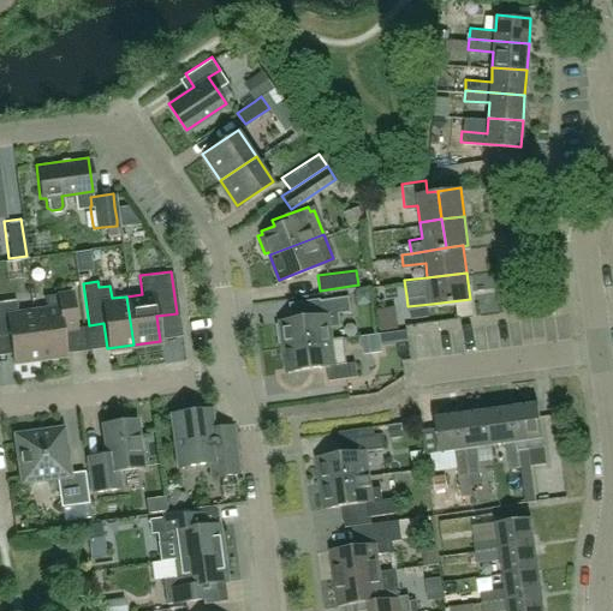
[(31,310),(37,358),(64,354),(61,329),(75,328),(70,291),(43,295),(45,307),(31,310)]
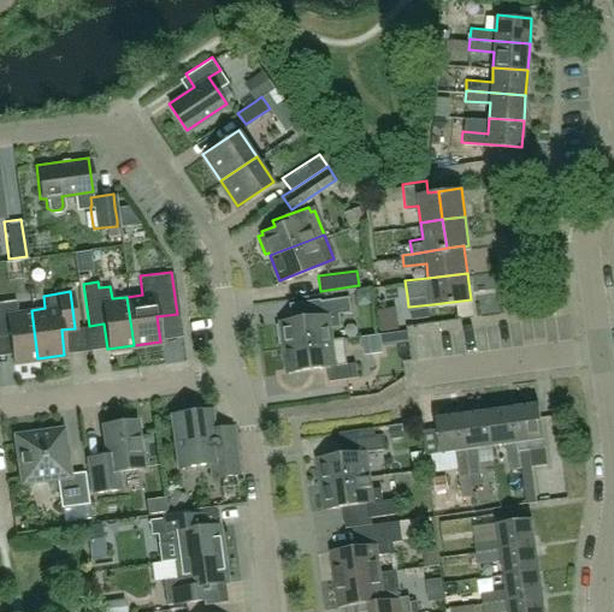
[(283,340),(283,345),(331,338),(329,326),(340,324),(337,312),(349,309),(347,295),(318,299),(320,313),(279,319),(281,322),(276,322),(278,342),(283,340)]
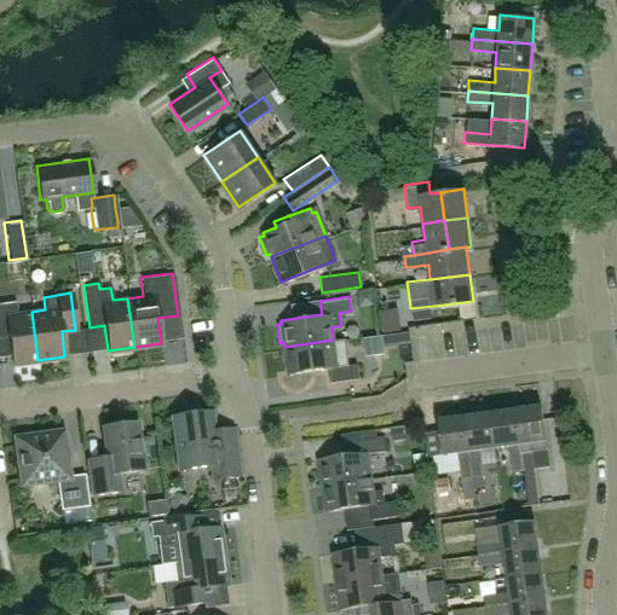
[(38,360),(32,312),(16,314),(15,301),(0,302),(0,340),(7,338),(11,364),(38,360)]
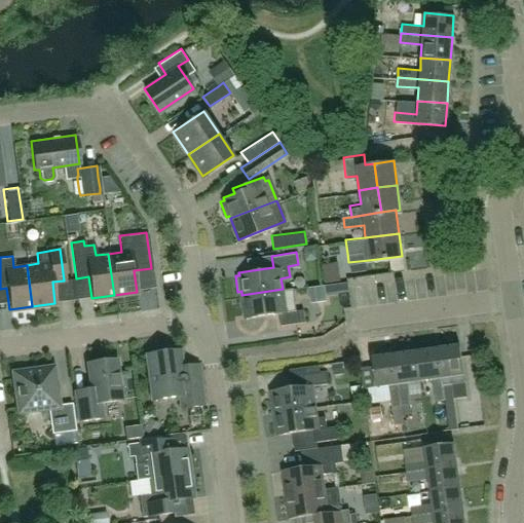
[(292,288),(283,289),(241,295),(245,316),(277,312),(279,325),(304,321),(302,308),(294,309),(292,288)]
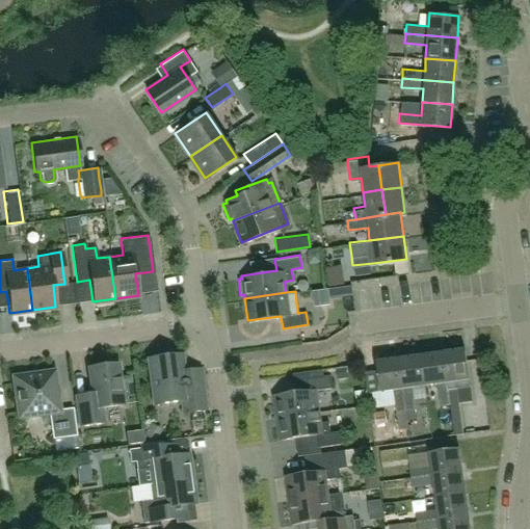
[(469,386),(468,377),(464,347),(442,350),(448,402),(452,433),(461,431),(455,387),(469,386)]
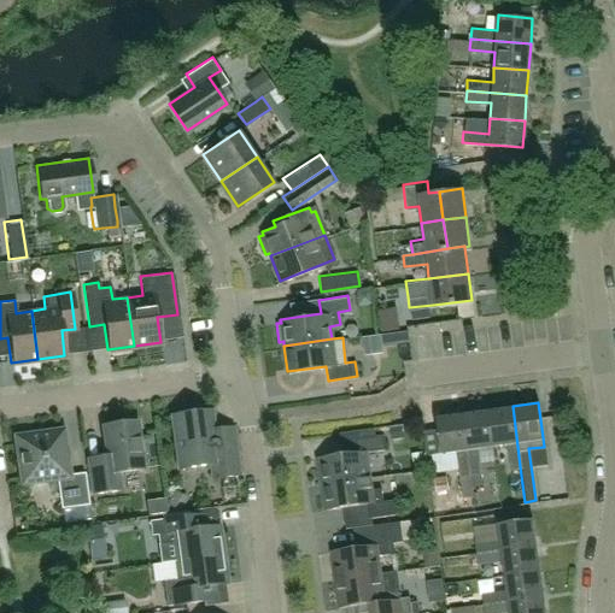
[(513,406),(487,410),(491,444),(507,443),(510,467),(520,466),(513,406)]
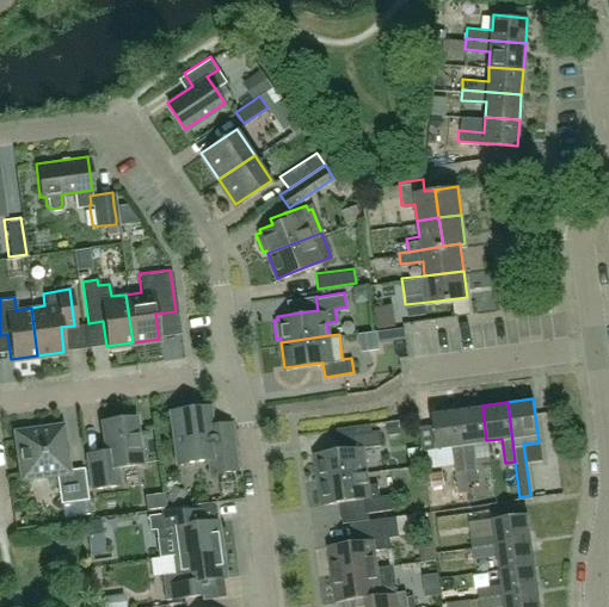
[(209,425),(207,406),(168,410),(176,463),(207,458),(209,472),(234,469),(228,422),(209,425)]
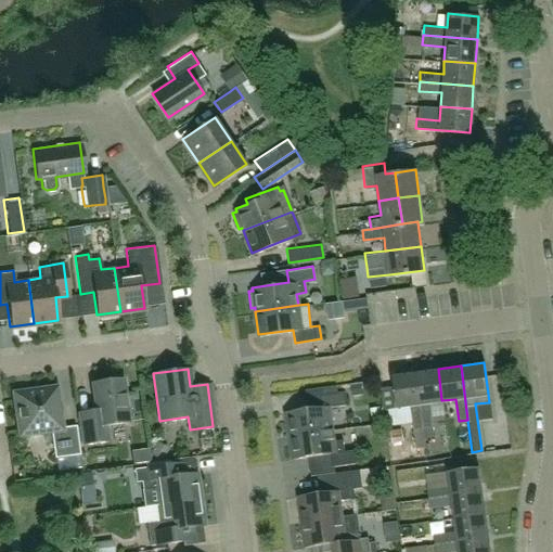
[(438,369),(415,372),(422,426),(432,425),(428,402),(441,400),(438,369)]
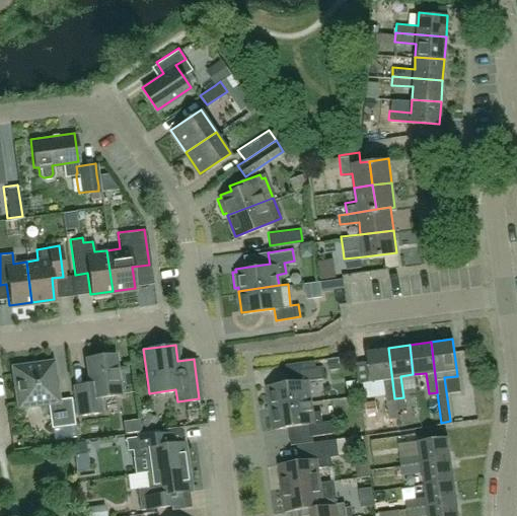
[(394,398),(388,348),(366,351),(370,380),(383,378),(386,399),(394,398)]
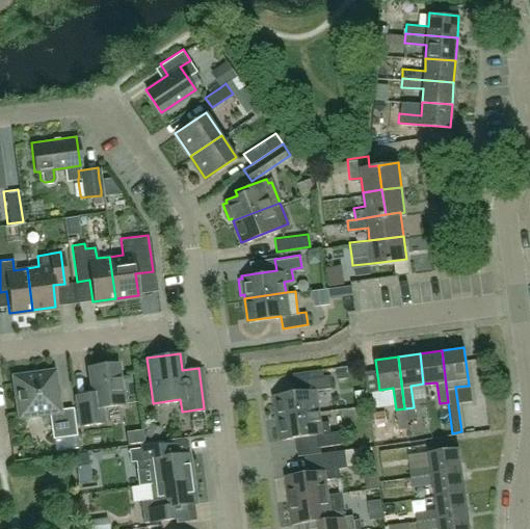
[(89,392),(74,394),(78,425),(103,422),(101,406),(122,403),(116,362),(86,366),(89,392)]
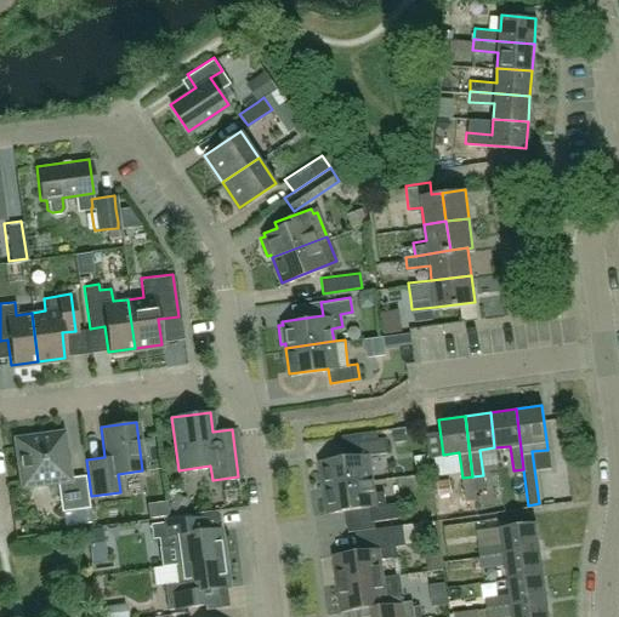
[(55,480),(60,509),(60,510),(87,507),(83,474),(67,476),(61,432),(15,439),(21,485),(55,480)]
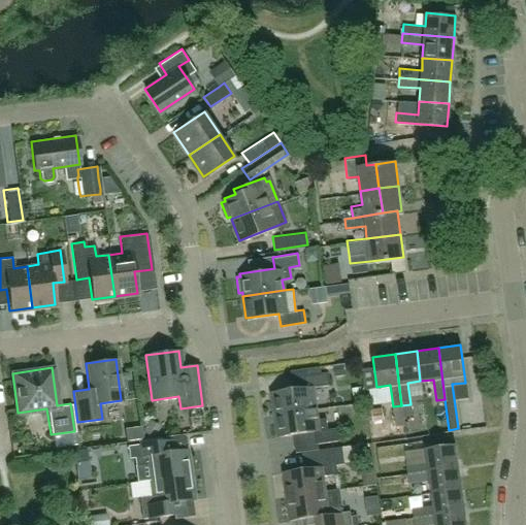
[(274,414),(316,408),(313,387),(329,384),(327,371),(302,374),(304,387),(271,392),(274,414)]
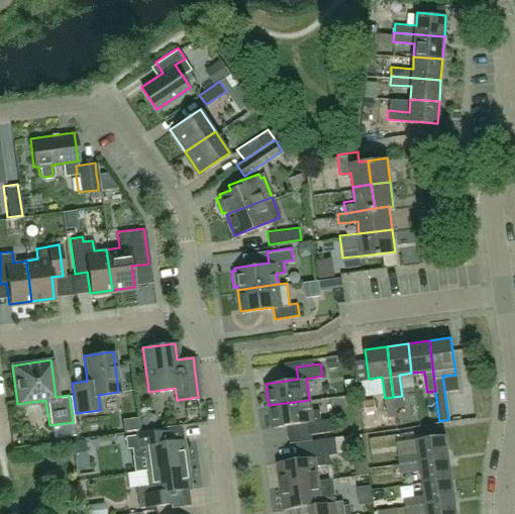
[(374,410),(373,398),(363,400),(364,411),(374,410)]
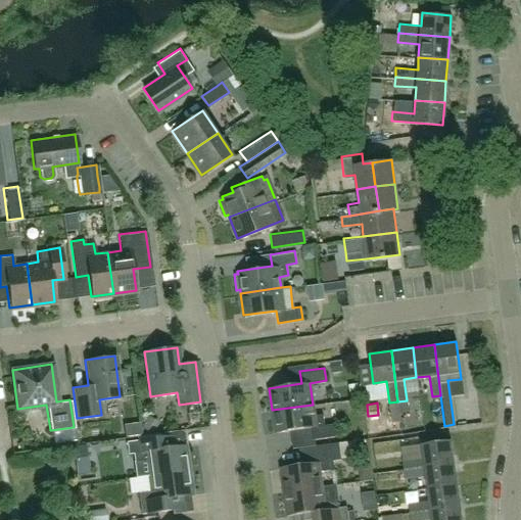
[(314,415),(313,405),(272,410),(275,431),(310,427),(311,438),(335,435),(334,423),(324,424),(322,414),(314,415)]
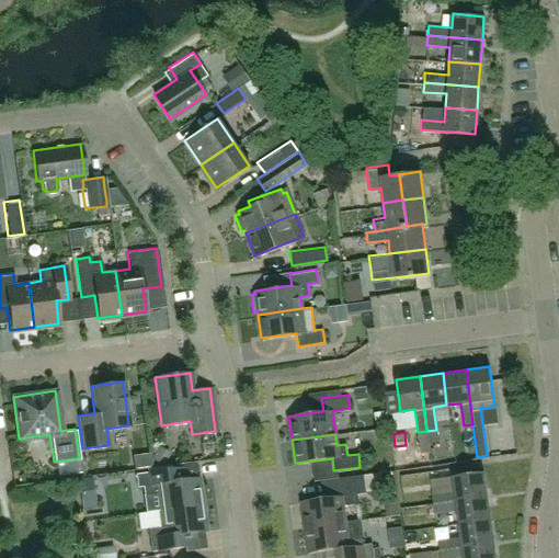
[(173,480),(172,468),(134,474),(136,487),(141,486),(143,496),(141,496),(144,512),(158,510),(202,504),(197,477),(173,480)]
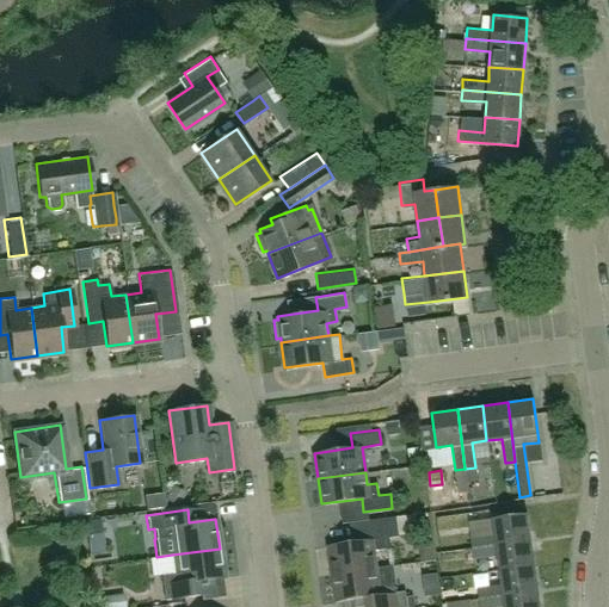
[(471,546),(529,539),(527,512),(491,516),(493,533),(469,537),(471,546)]
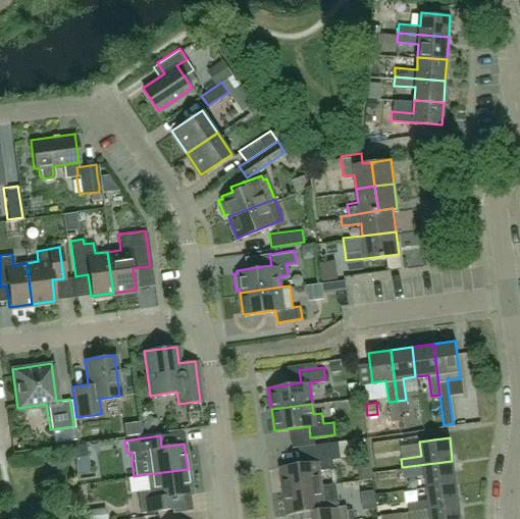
[(278,465),(282,489),(320,484),(318,470),(332,468),(331,459),(340,458),(338,442),(305,446),(307,462),(278,465)]
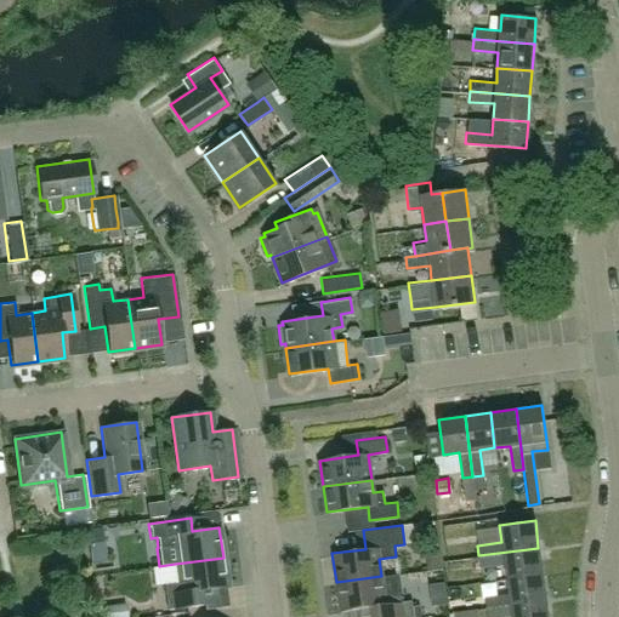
[(541,573),(538,548),(478,555),(480,566),(504,563),(506,577),(541,573)]
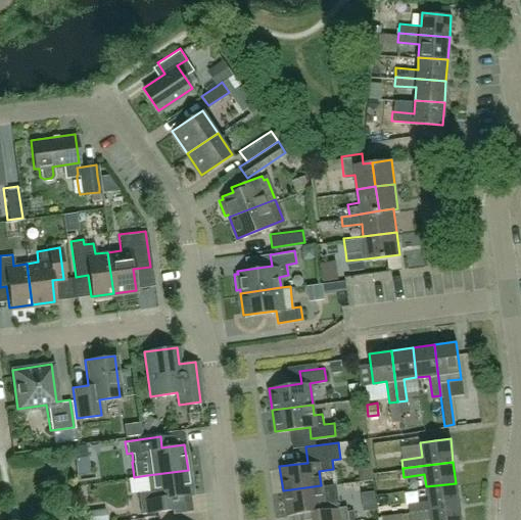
[(188,470),(147,475),(149,489),(137,491),(140,513),(171,509),(169,497),(191,493),(188,470)]
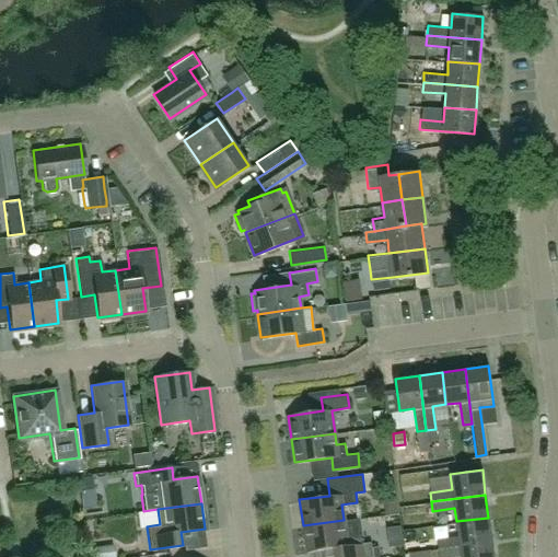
[(384,528),(398,528),(399,512),(385,512),(384,528)]
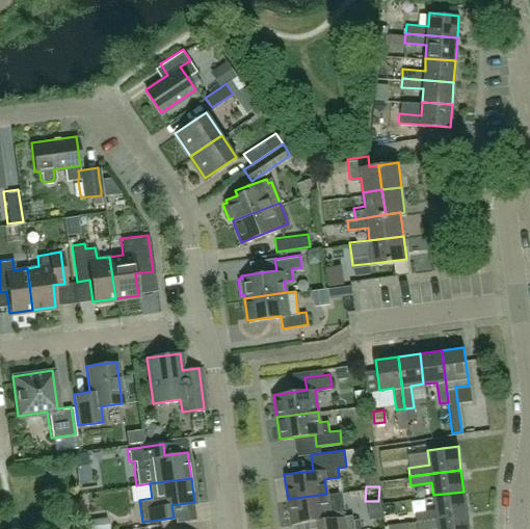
[(341,492),(326,494),(288,499),(291,524),(319,520),(320,528),(353,528),(351,514),(344,516),(343,507),(339,507),(337,494),(341,494),(341,492)]
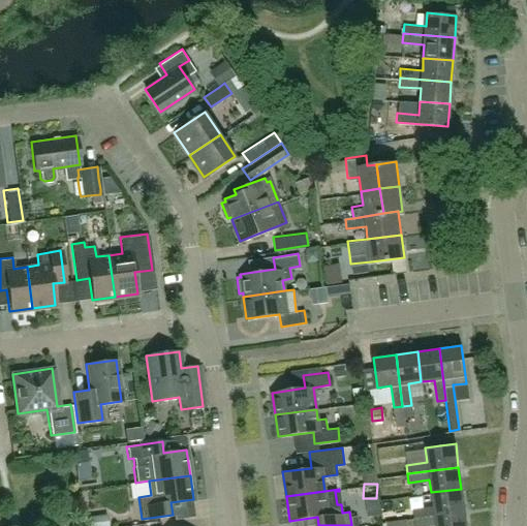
[(464,511),(461,489),(431,492),(433,505),(411,507),(412,517),(464,511)]
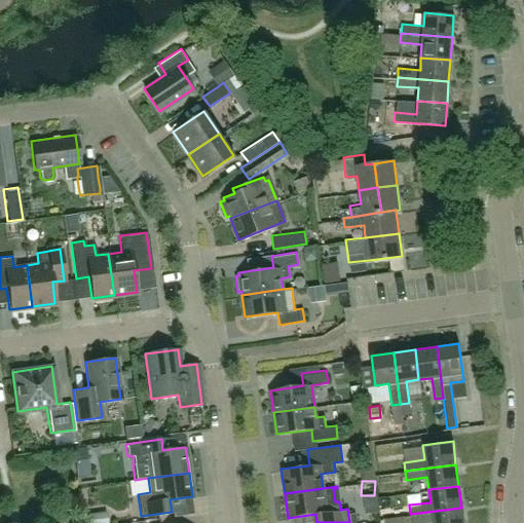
[(463,522),(461,508),(410,514),(411,522),(414,522),(433,521),(433,522),(463,522)]
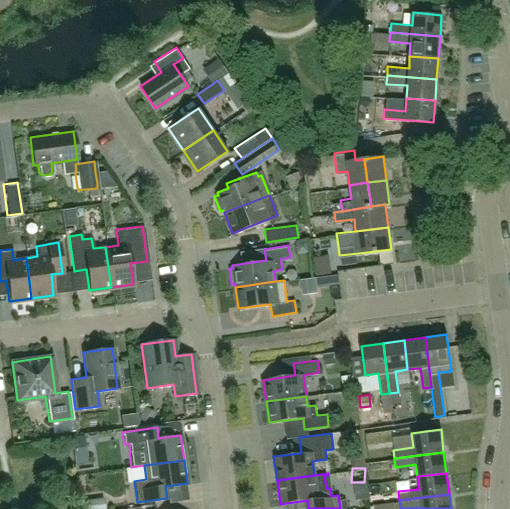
[(80,508),(103,508),(102,496),(79,499),(80,508)]
